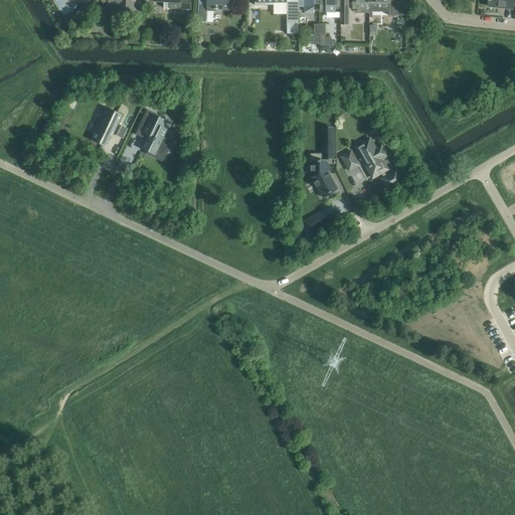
[(135,0),(108,0),(108,6),(117,6),(117,11),(135,12),(135,0)]
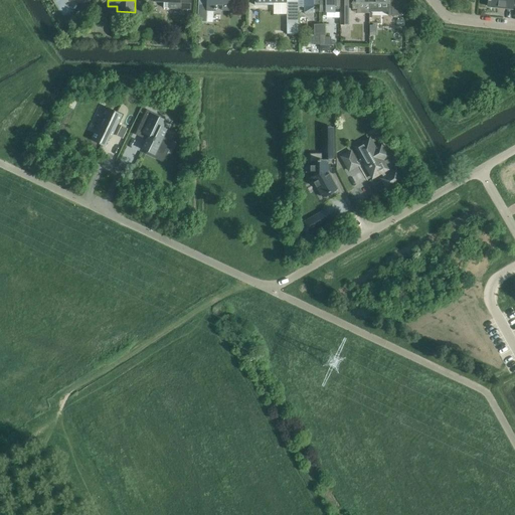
[(190,9),(190,0),(152,0),(153,2),(164,2),(163,8),(190,9)]
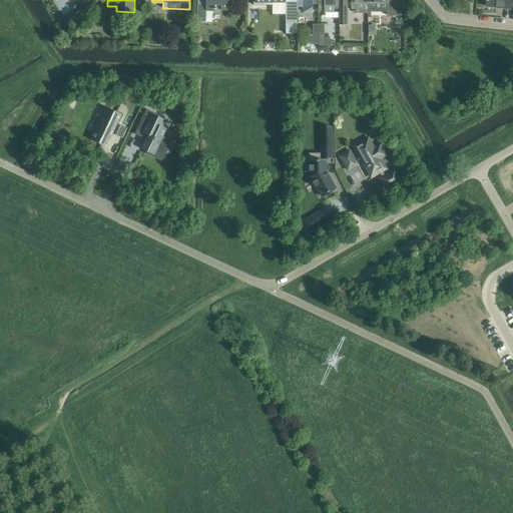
[(229,0),(197,0),(196,21),(205,22),(206,11),(214,11),(214,7),(220,7),(220,9),(229,9),(229,0)]
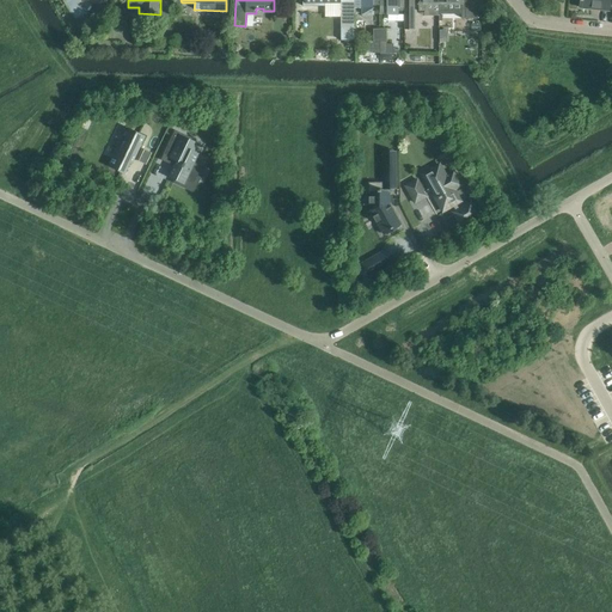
[(377,10),(379,10),(379,0),(361,0),(362,14),(372,14),(373,8),(375,10),(377,10)]
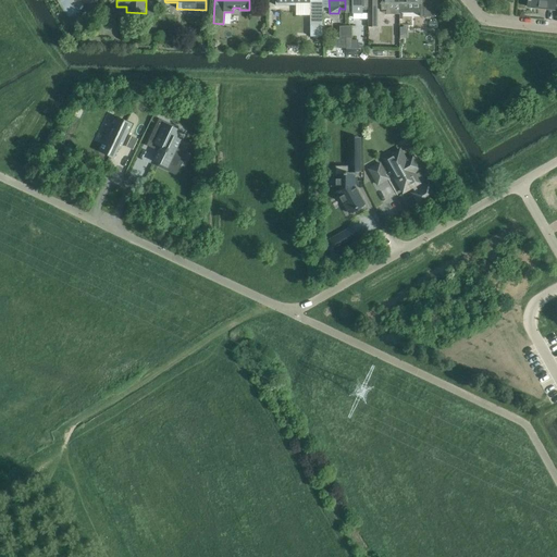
[(345,0),(345,9),(345,13),(353,13),(361,13),(361,8),(368,8),(367,0),(345,0)]
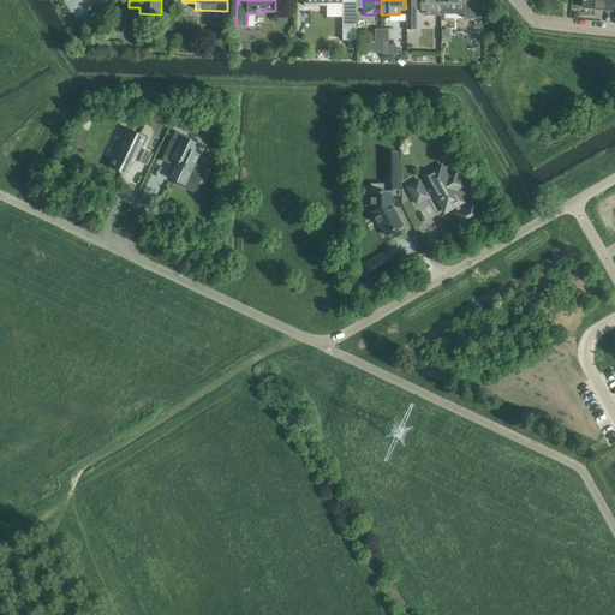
[(415,0),(405,0),(406,9),(406,18),(406,29),(413,29),(413,12),(416,12),(415,0)]
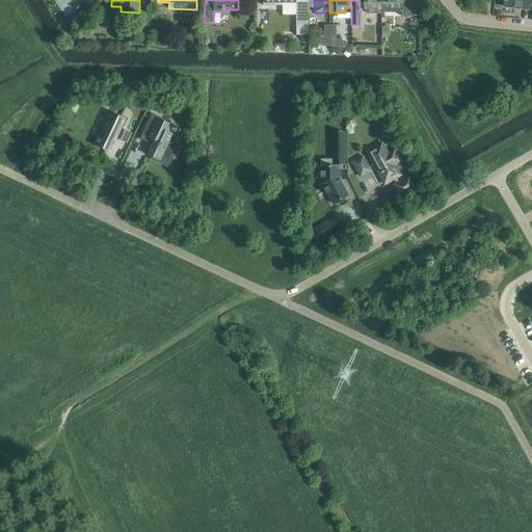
[(370,3),(381,3),(380,0),(363,0),(363,3),(364,3),(364,10),(370,10),(370,3)]
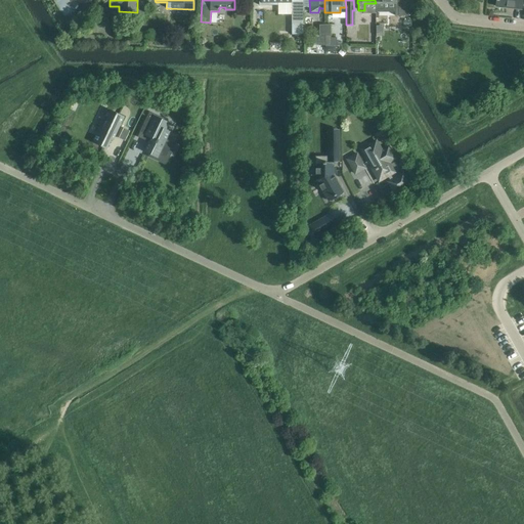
[(375,0),(376,3),(376,9),(384,9),(384,3),(396,3),(395,0),(375,0)]
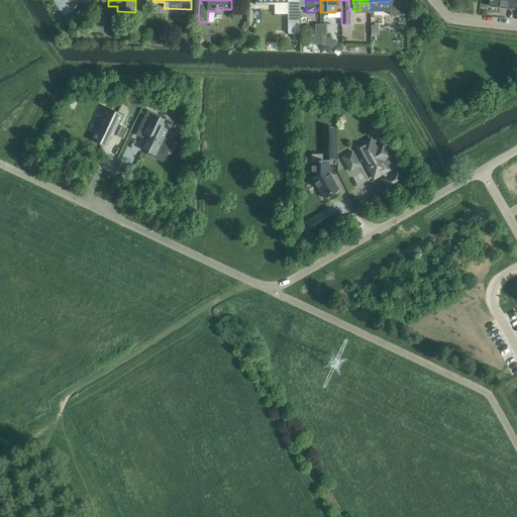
[(400,15),(399,0),(392,0),(393,6),(390,6),(390,15),(400,15)]
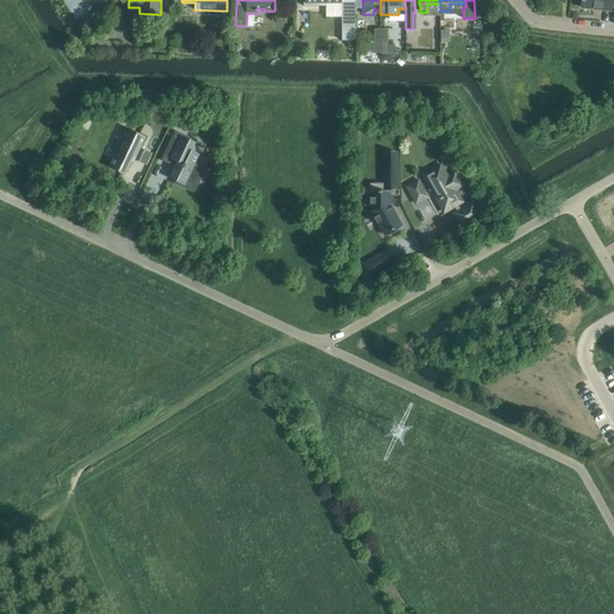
[(612,0),(582,0),(582,7),(611,11),(612,0)]
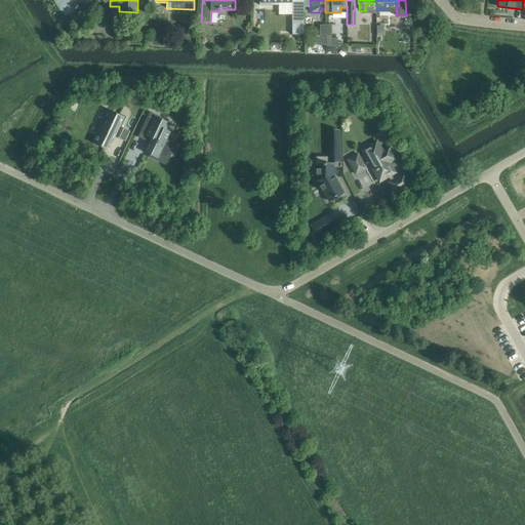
[(305,35),(305,8),(292,8),(292,35),(305,35)]
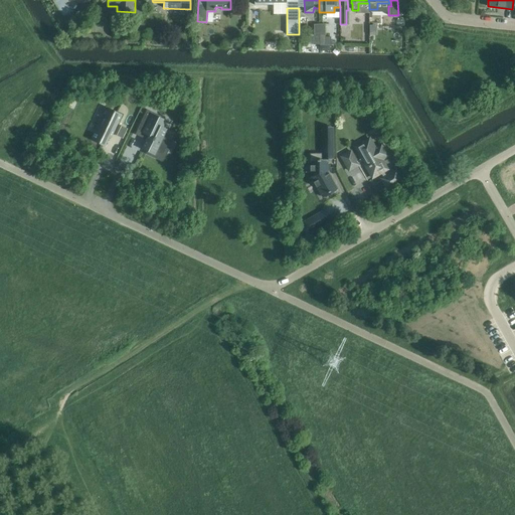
[(325,24),(320,24),(320,45),(320,51),(330,51),(329,46),(325,46),(325,24)]
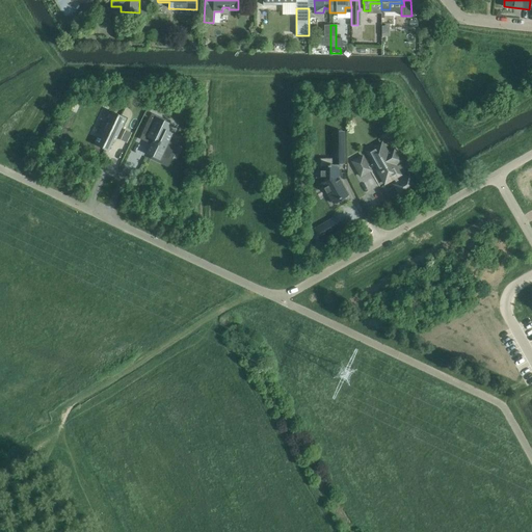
[(105,121),(94,144),(96,145),(108,152),(113,142),(114,142),(116,138),(126,118),(109,111),(105,121)]
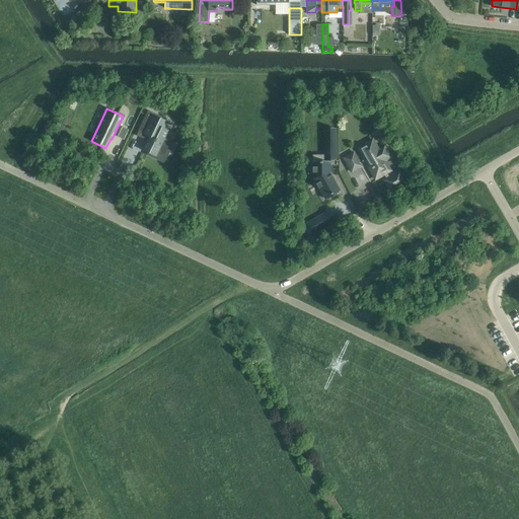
[(148,110),(139,131),(140,132),(150,136),(148,141),(143,150),(148,152),(152,154),(154,151),(156,153),(165,156),(171,143),(163,140),(164,138),(167,131),(164,130),(167,123),(162,120),(149,114),(150,112),(148,110)]
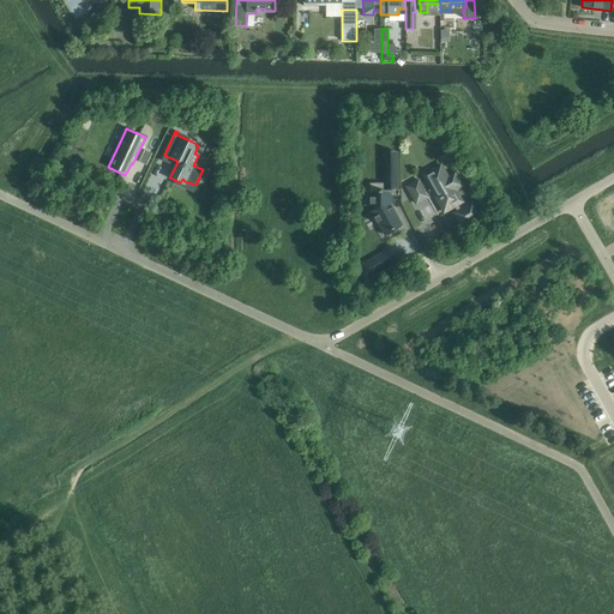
[(146,166),(152,154),(145,150),(139,162),(146,166)]
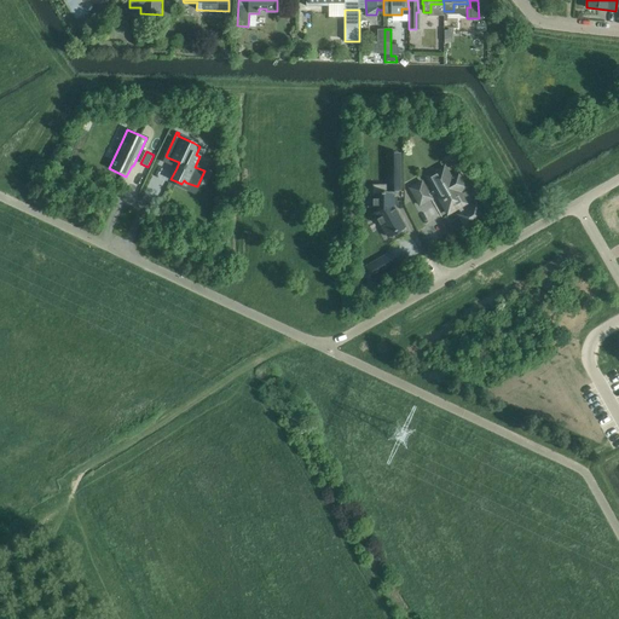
[(394,232),(395,232),(398,231),(397,230),(404,226),(399,215),(399,214),(398,214),(395,210),(397,210),(395,209),(394,207),(394,203),(394,191),(400,191),(400,154),(387,154),(388,180),(388,185),(388,195),(386,195),(386,194),(382,194),(382,195),(374,195),(374,198),(374,213),(387,236),(394,232)]
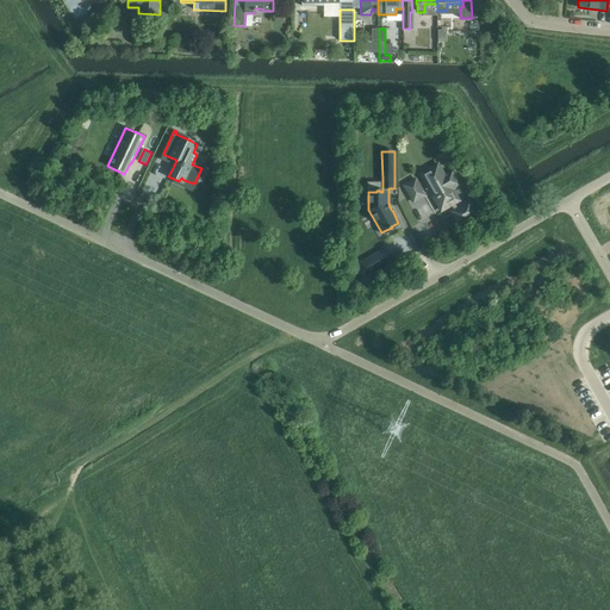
[(454,211),(452,212),(459,225),(477,216),(470,203),(458,209),(454,204),(459,201),(452,190),(458,186),(449,173),(444,176),(437,165),(421,174),(428,187),(422,191),(416,179),(404,186),(414,203),(425,195),(424,194),(430,191),(441,211),(452,205),(454,211)]
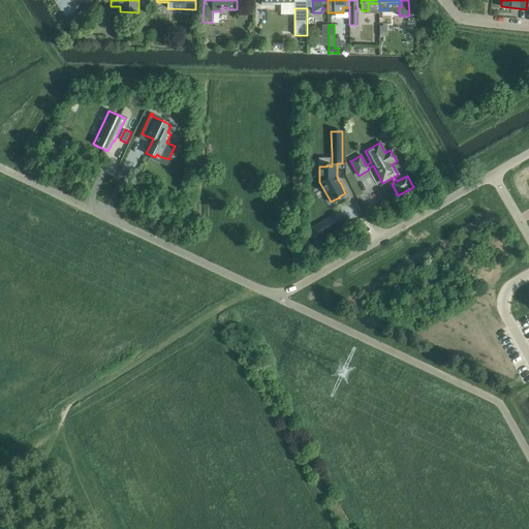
[(322,222),(313,227),(319,239),(330,232),(323,221),(322,222)]
